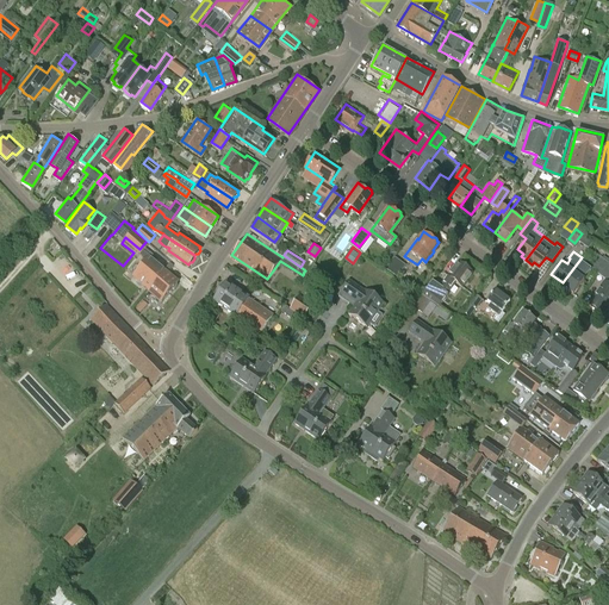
[(175,286),(178,282),(178,280),(179,279),(150,254),(132,274),(162,299),(173,286),(175,286)]
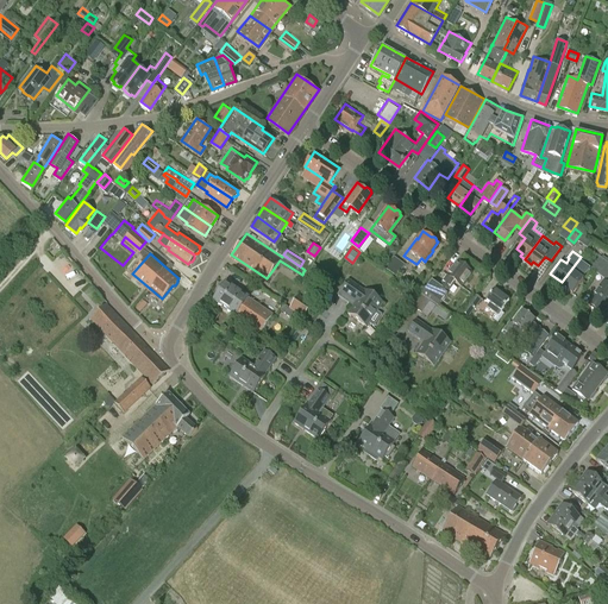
[(397,275),(406,262),(395,253),(386,265),(397,275)]
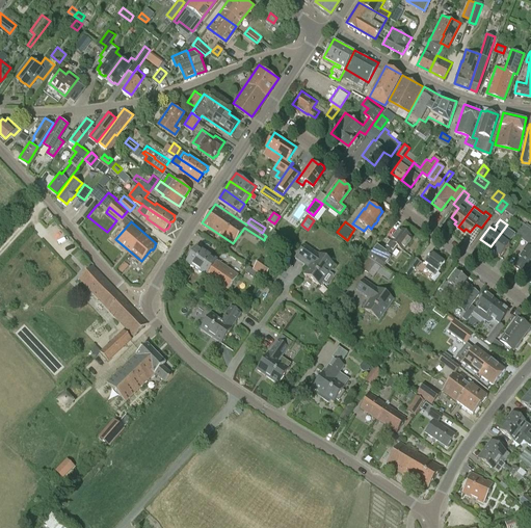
[(522,236),(530,226),(525,222),(516,233),(522,236)]
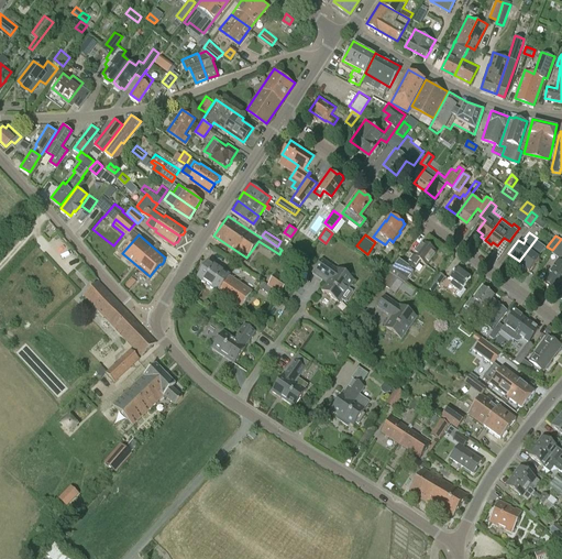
[(530,270),(540,256),(538,254),(546,244),(541,241),(537,238),(519,261),(530,270)]
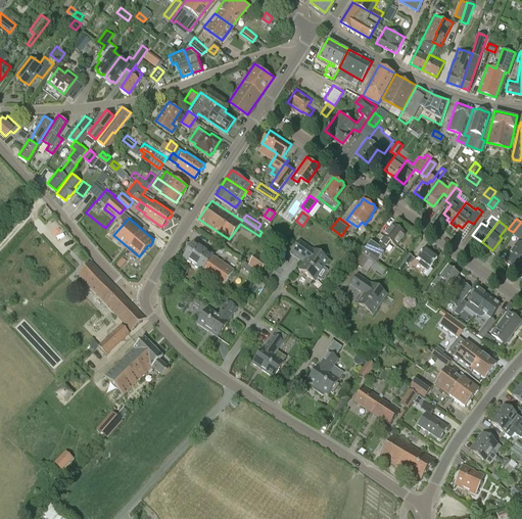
[(518,268),(521,262),(521,222),(513,232),(520,237),(505,258),(518,268)]
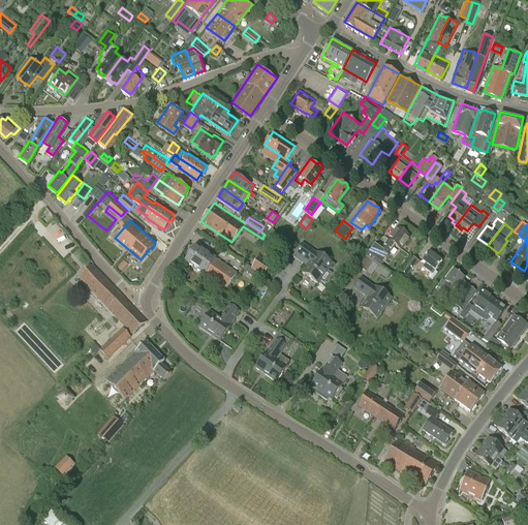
[(401,246),(410,234),(398,225),(382,246),(375,242),(367,253),(381,264),(389,253),(387,252),(395,242),(401,246)]
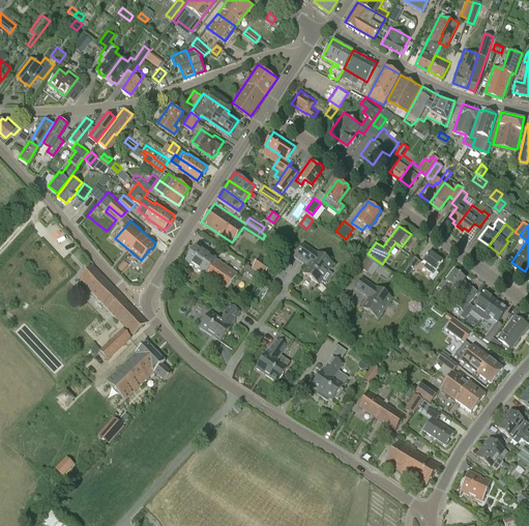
[(273,229),(269,236),(275,240),(281,233),(273,229)]
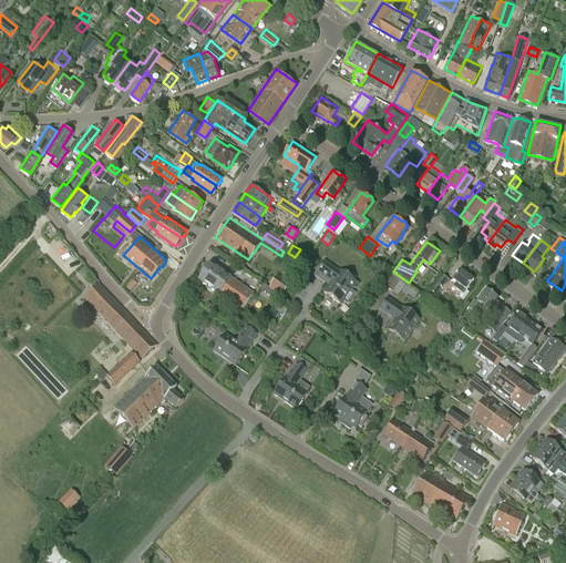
[(351,287),(357,279),(340,267),(339,268),(325,258),(317,268),(331,279),(325,289),(341,302),(343,298),(349,302),(357,290),(351,287)]
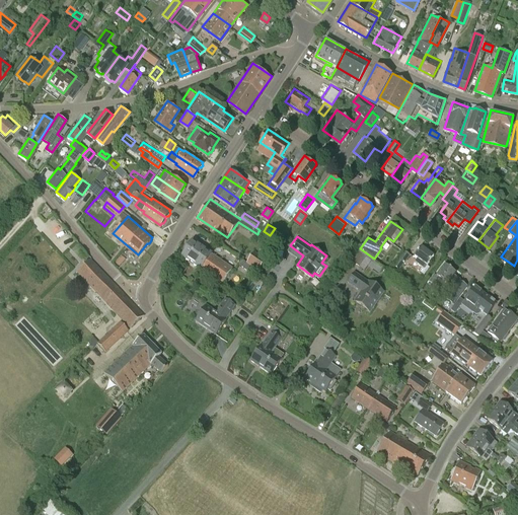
[(193,239),(182,254),(222,281),(232,267),(193,239)]
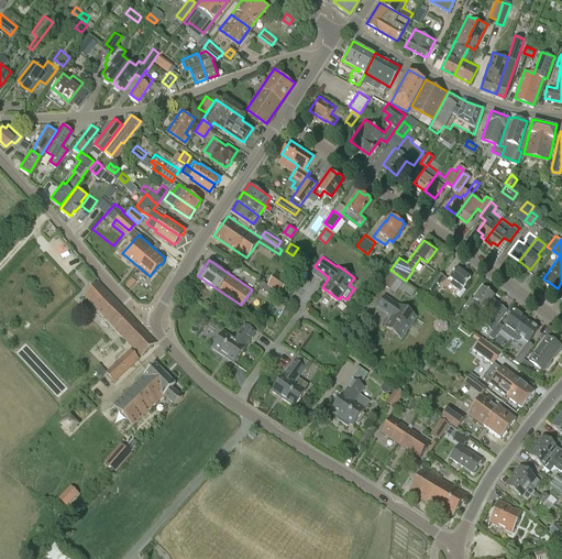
[(462,288),(471,275),(458,265),(450,275),(453,278),(451,281),(462,288)]
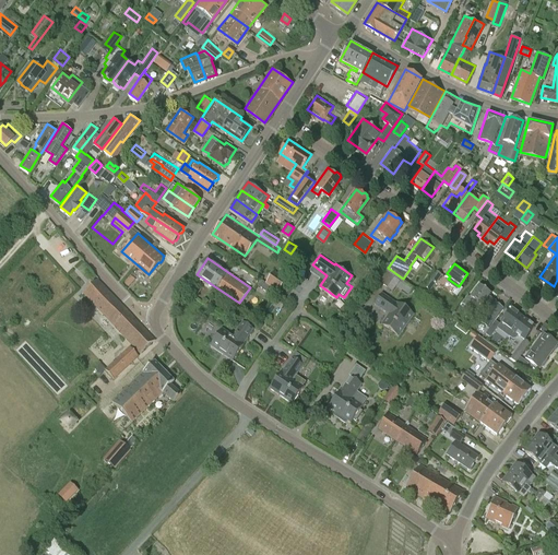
[(414,286),(401,278),(386,267),(378,278),(393,288),(398,283),(410,292),(414,286)]
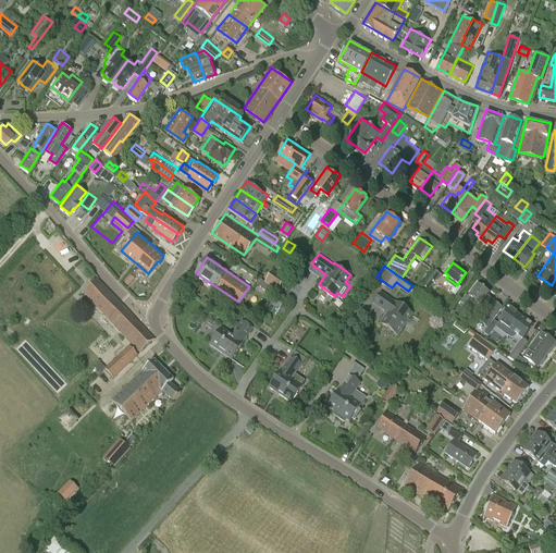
[(429,287),(441,271),(435,268),(423,283),(429,287)]
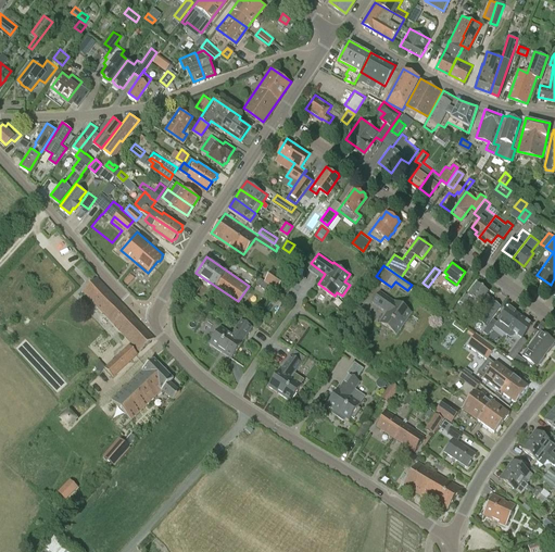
[(277,287),(285,276),(273,268),(265,279),(277,287)]
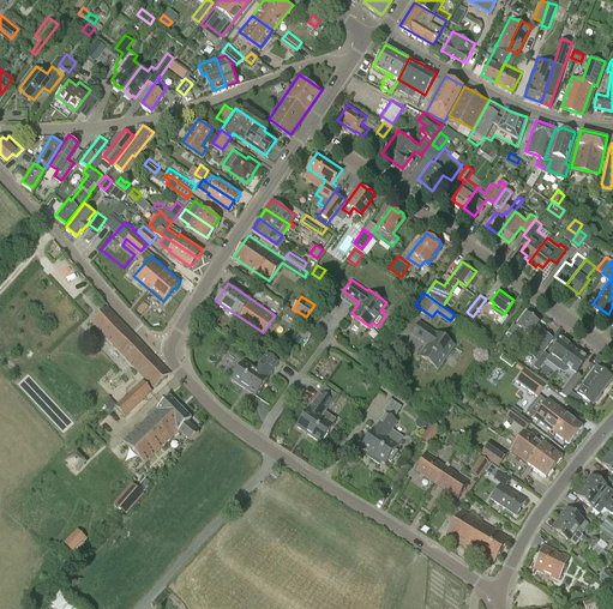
[(155,385),(170,369),(109,303),(92,318),(155,385)]
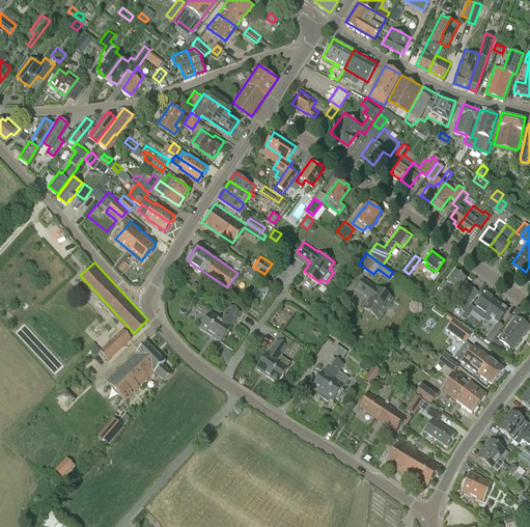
[(252,274),(255,270),(249,266),(246,270),(252,274)]
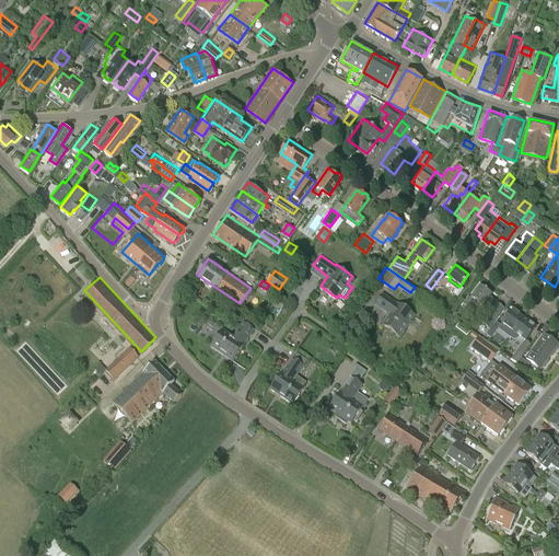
[(480,309),(492,291),(481,284),(472,296),(469,293),(464,301),(468,304),(470,301),(480,309)]
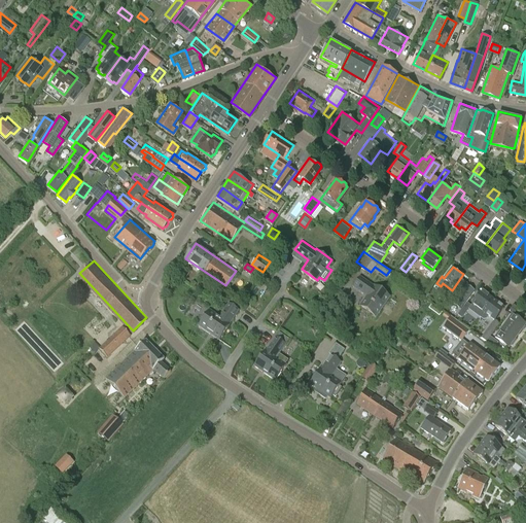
[(374,283),(360,274),(353,284),(366,293),(360,304),(376,314),(390,293),(375,282),(374,283)]
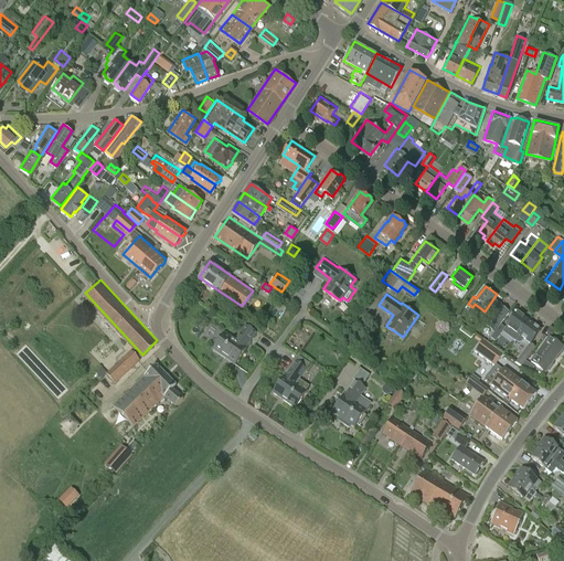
[(498,308),(487,321),(495,328),(509,308),(501,303),(498,308)]
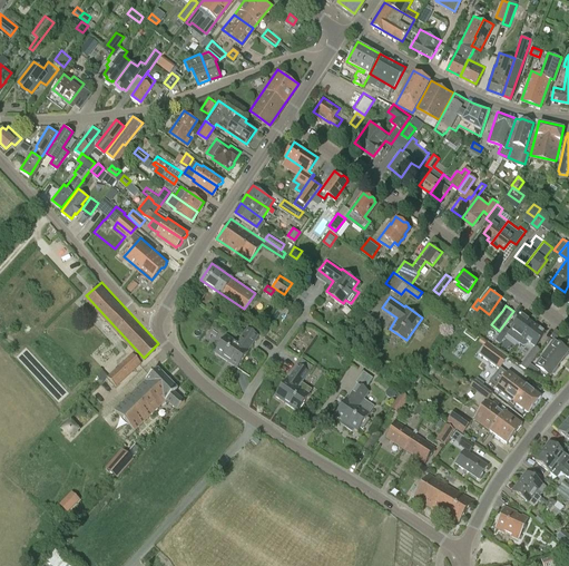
[(511,329),(508,333),(519,341),(520,340),(523,335),(525,335),(535,322),(522,312),(510,329),(511,329)]
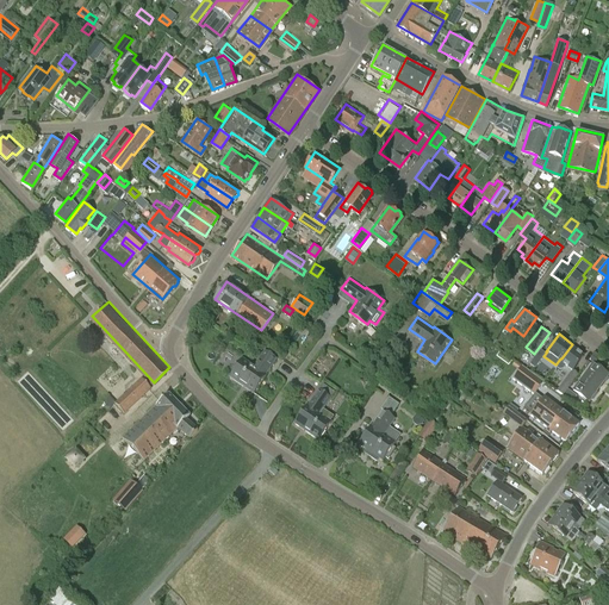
[(573,368),(584,353),(572,344),(561,359),(560,359),(557,363),(560,367),(564,367),(566,362),(573,368)]
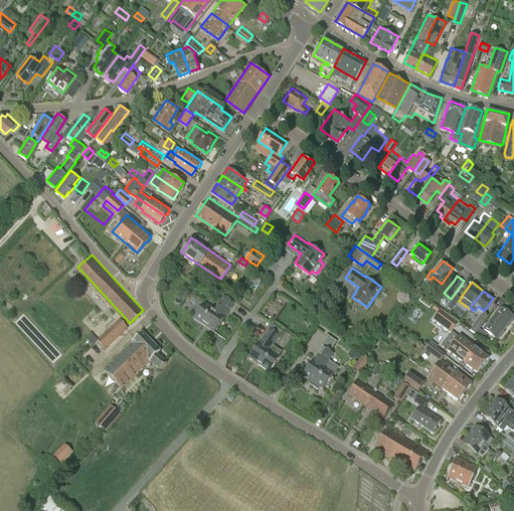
[(214,330),(234,301),(223,294),(214,307),(204,300),(194,316),(214,330)]
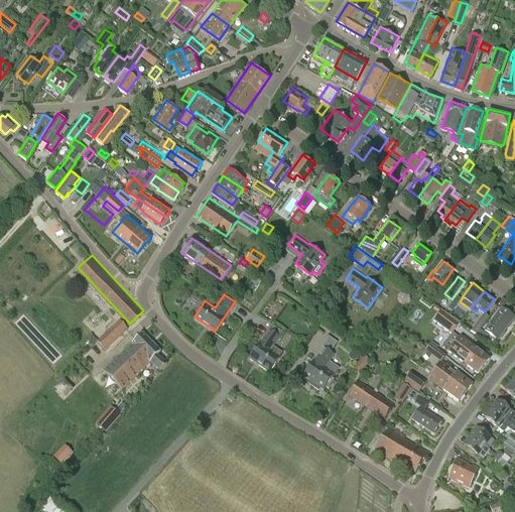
[(453,309),(460,301),(463,297),(462,297),(458,294),(448,306),(453,309)]
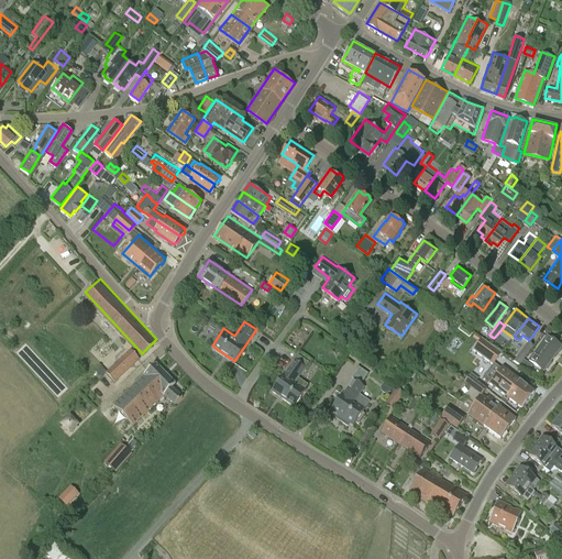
[(543,369),(552,357),(561,346),(561,343),(548,333),(529,358),(543,369)]
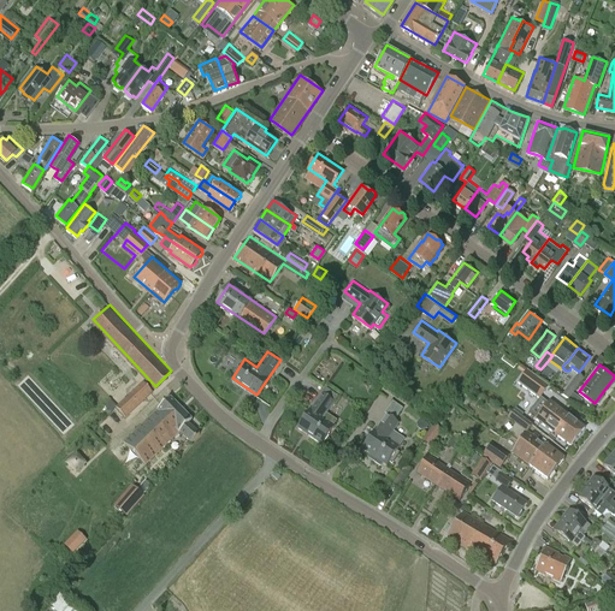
[(540,396),(550,383),(528,367),(519,380),(540,396)]
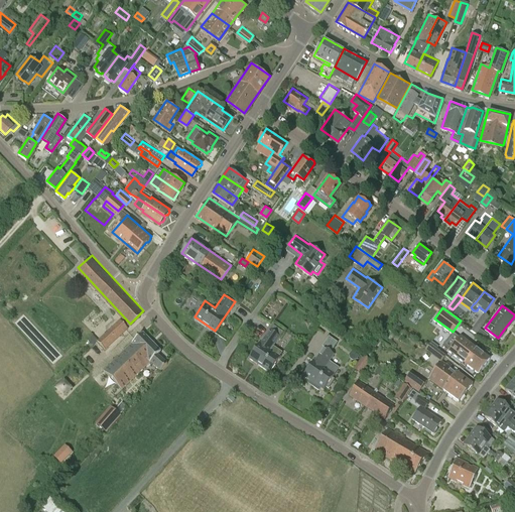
[(476,332),(480,327),(488,316),(483,312),(472,329),(476,332)]
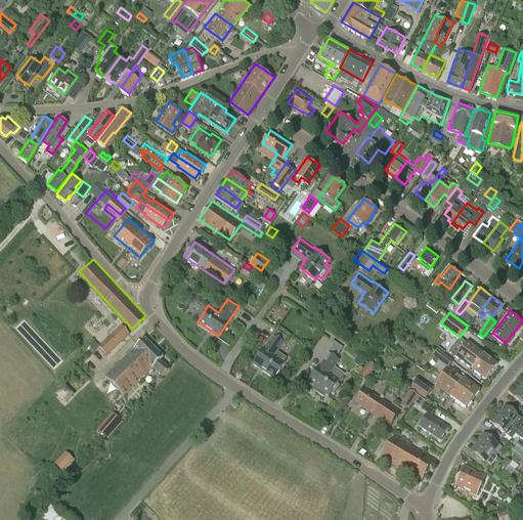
[(107,352),(129,332),(130,331),(122,321),(112,332),(99,344),(107,352)]
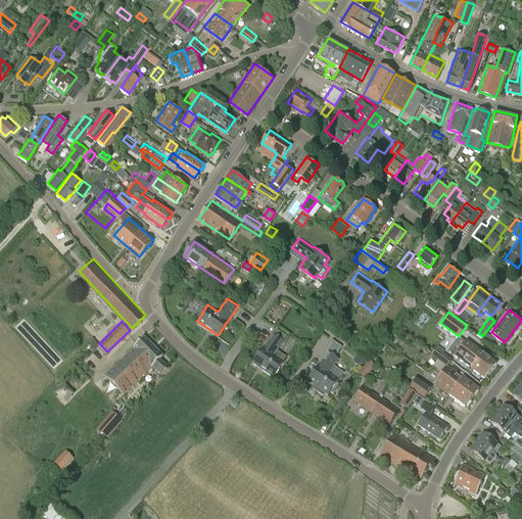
[(264,345),(252,361),(274,375),(284,359),(287,355),(278,347),(284,338),(274,331),(265,344),(264,345)]
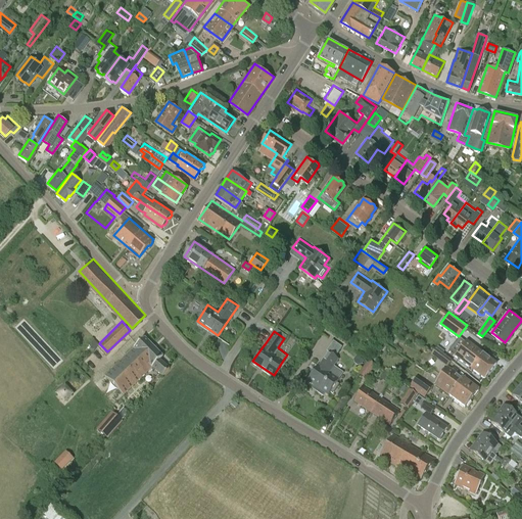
[(491,343),(494,338),(486,331),(482,336),(491,343)]
